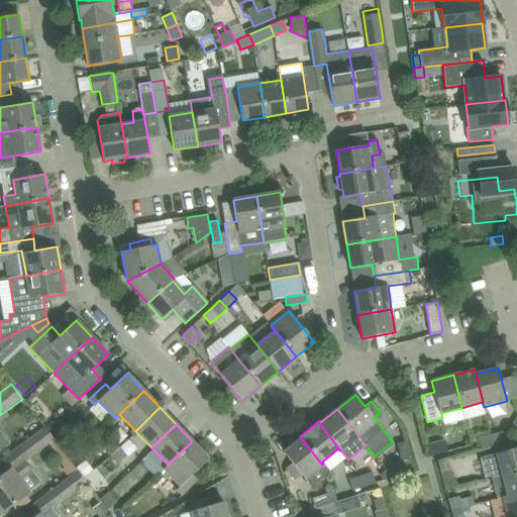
[(63,469),(69,478),(77,471),(44,427),(21,444),(31,457),(48,444),(65,468),(63,469)]
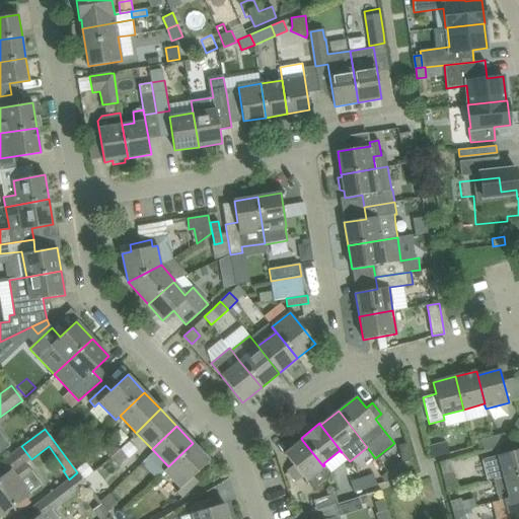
[(505,434),(494,437),(496,447),(508,444),(505,434)]
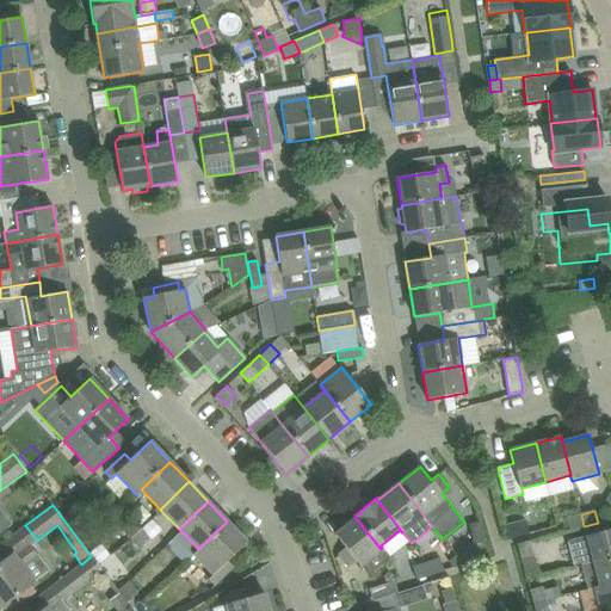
[(584,526),(581,514),(567,518),(571,530),(584,526)]
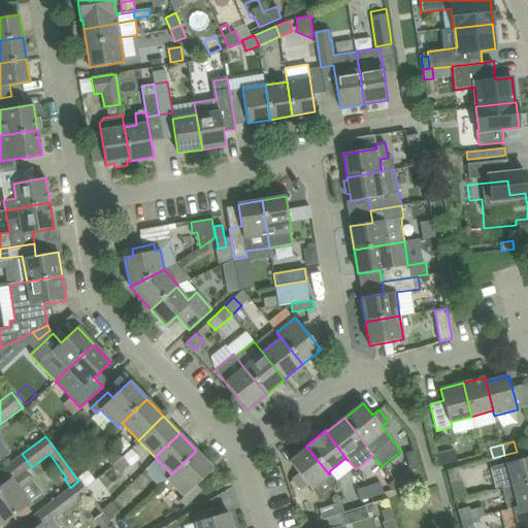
[(307,448),(290,462),(299,473),(292,479),(301,490),(307,485),(311,489),(329,474),(307,448)]
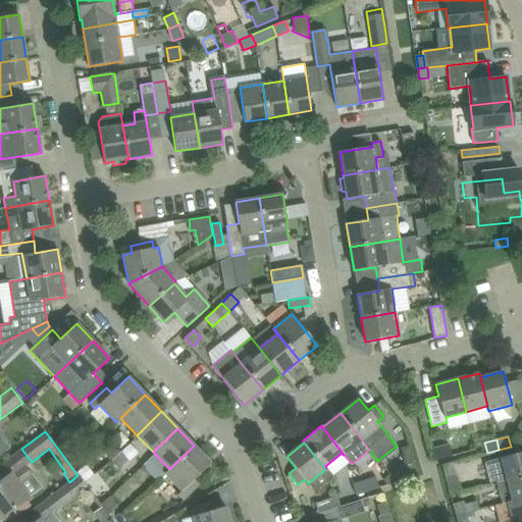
[(103,452),(111,460),(120,452),(112,444),(103,452)]
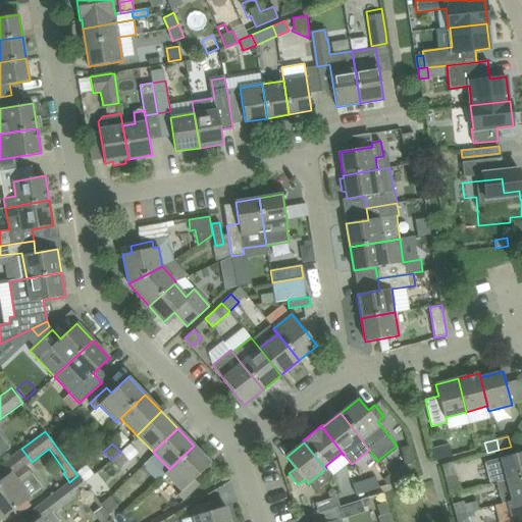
[(437,449),(440,459),(453,456),(450,445),(437,449)]
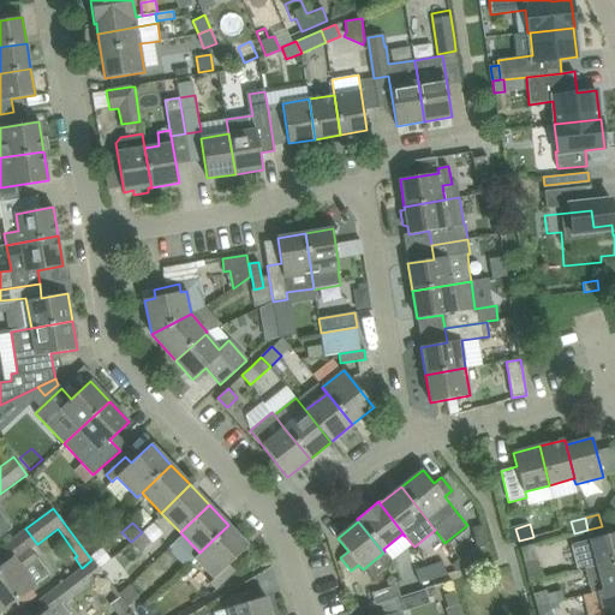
[(228,525),(199,553),(195,557),(214,578),(209,583),(215,590),(218,587),(234,572),(228,565),(244,550),(249,545),(228,525)]
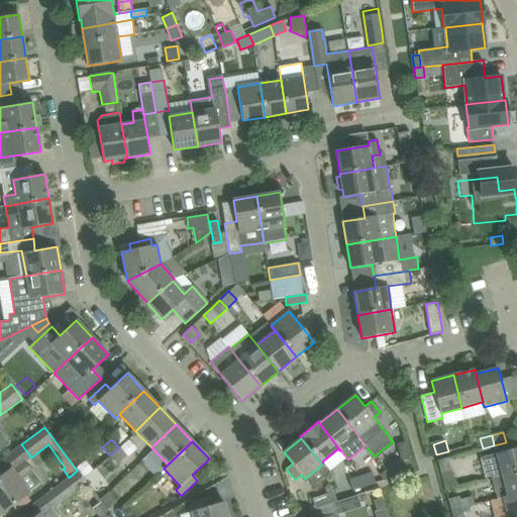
[(119,447),(110,455),(118,463),(126,455),(119,447)]
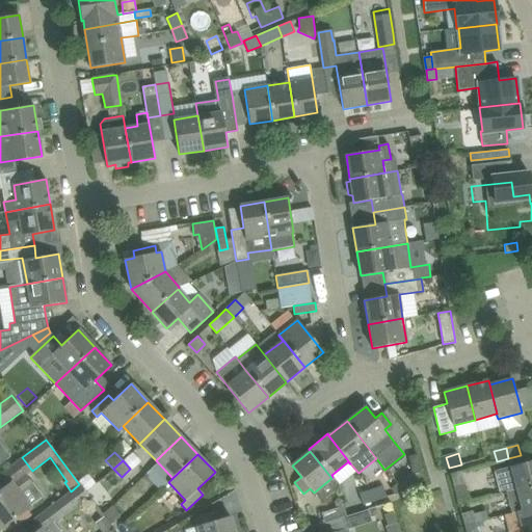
[(500,493),(506,491),(531,484),(531,460),(495,471),(500,493)]
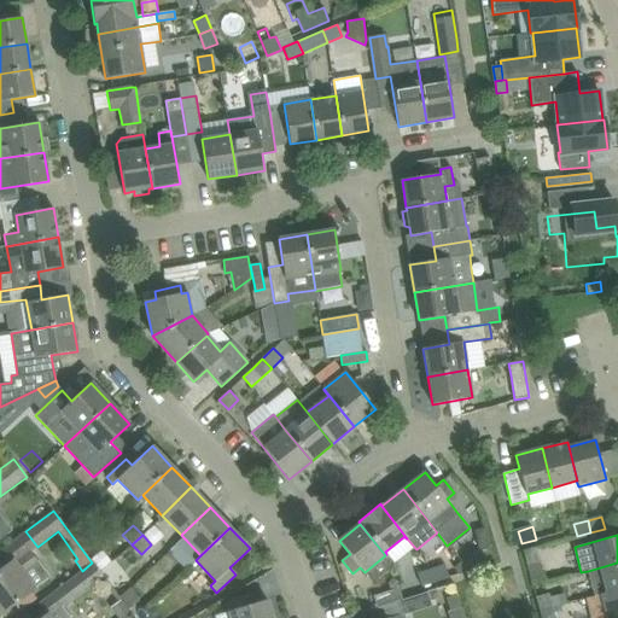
[(493,564),(487,540),(473,543),(479,567),(493,564)]
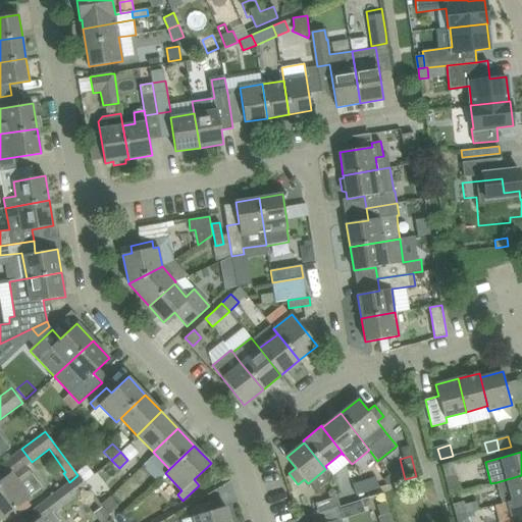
[(441,465),(446,477),(456,474),(453,462),(441,465)]
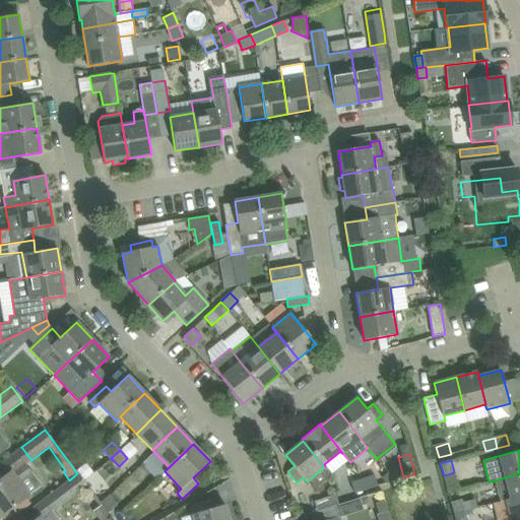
[(41,486),(31,474),(24,465),(12,474),(11,473),(0,480),(0,517),(12,509),(15,506),(25,499),(41,486)]
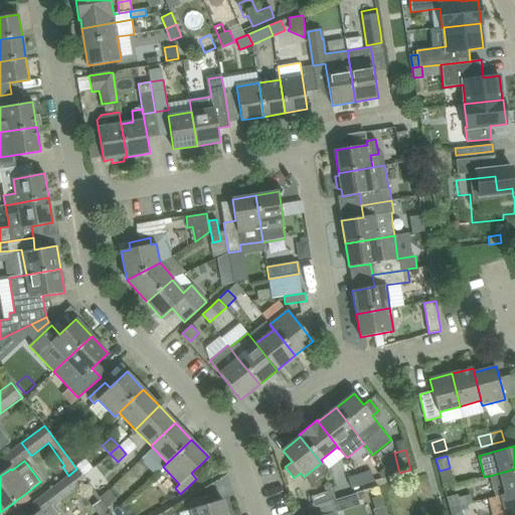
[(384,468),(378,473),(381,478),(389,476),(384,468)]
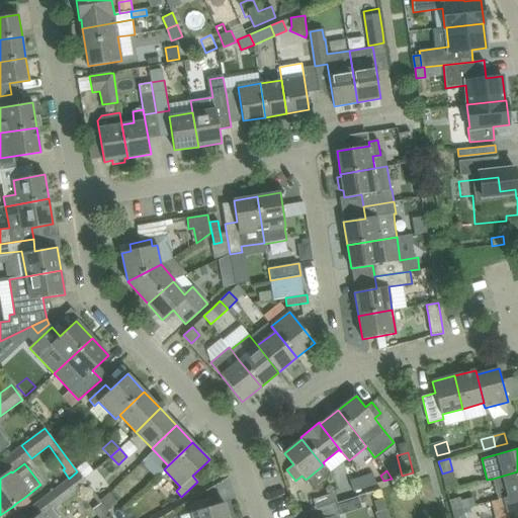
[(59,517),(51,508),(61,501),(63,503),(87,485),(77,471),(69,479),(38,501),(47,511),(39,516),(36,517),(59,517)]
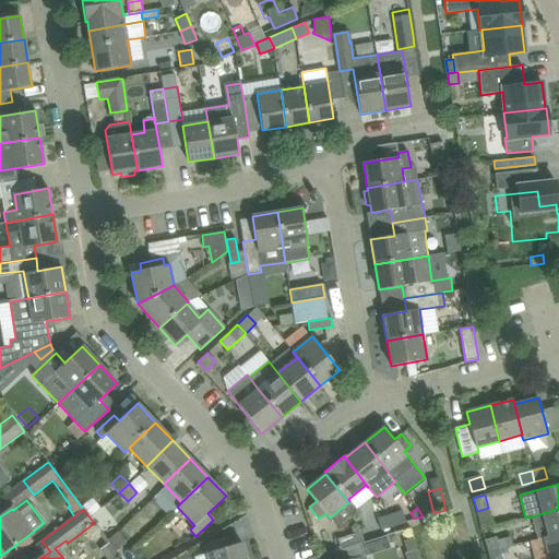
[(538,539),(544,537),(558,533),(558,509),(532,516),(538,539)]
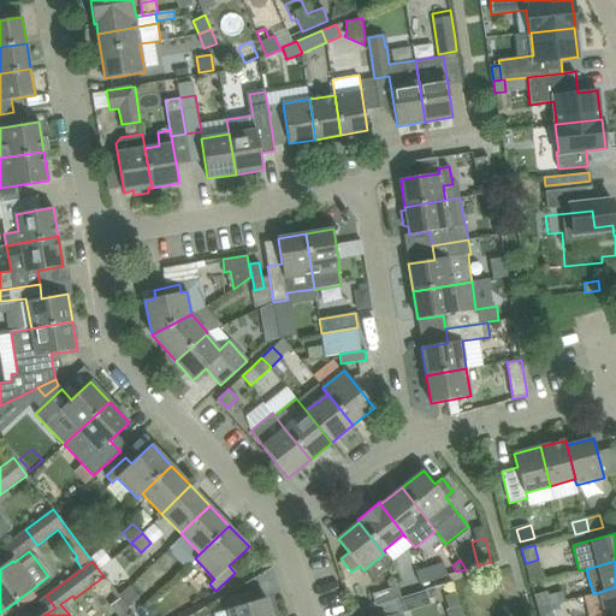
[(443,562),(430,567),(433,580),(448,575),(443,562)]
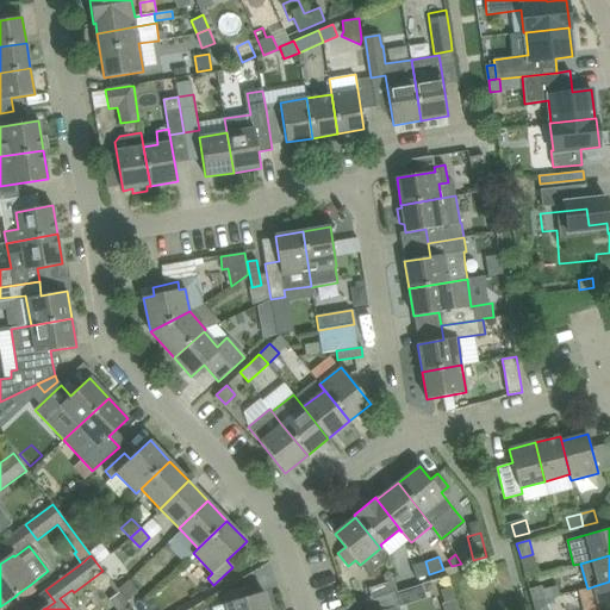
[(429,574),(425,561),(411,566),(416,578),(429,574)]
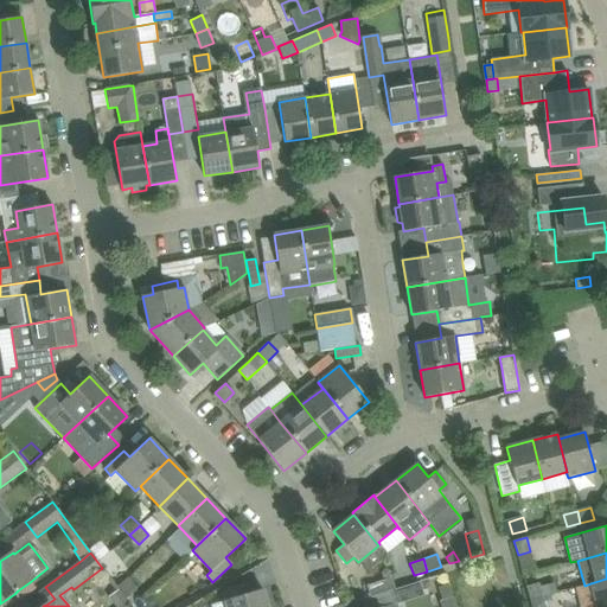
[(119,589),(125,599),(136,589),(128,577),(116,587),(119,589)]
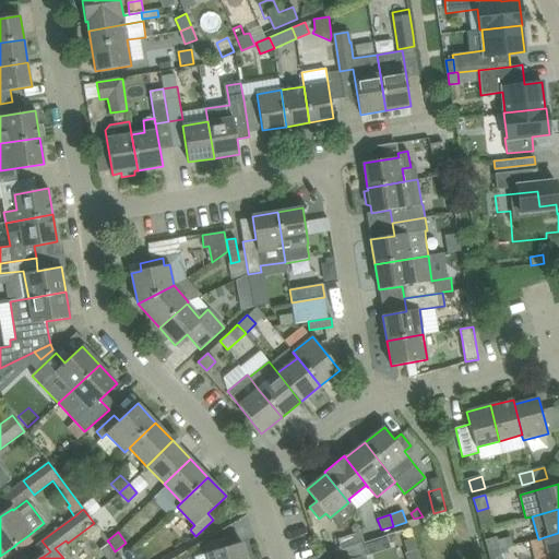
[(365,558),(360,543),(364,543),(360,533),(339,539),(342,549),(332,552),(333,558),(365,558)]
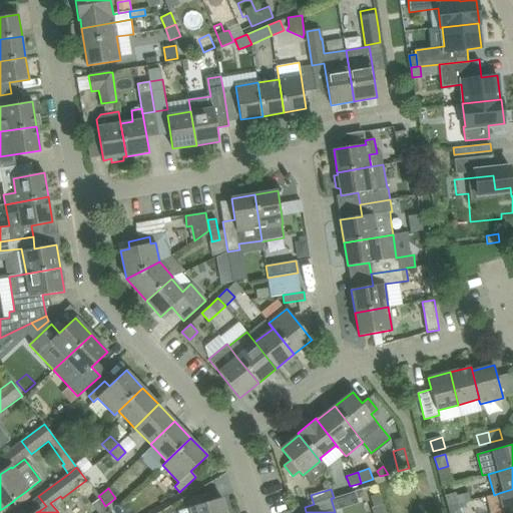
[(512,512),(512,489),(499,493),(504,512),(512,512)]
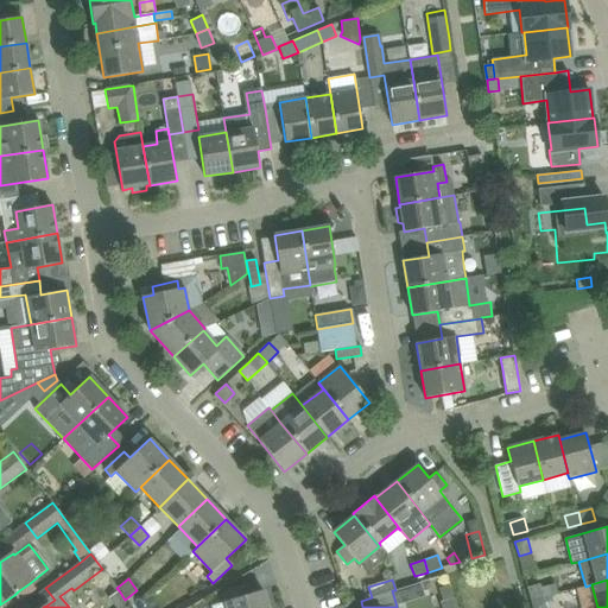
[(18,591),(14,595),(20,602),(36,590),(30,583),(18,591)]
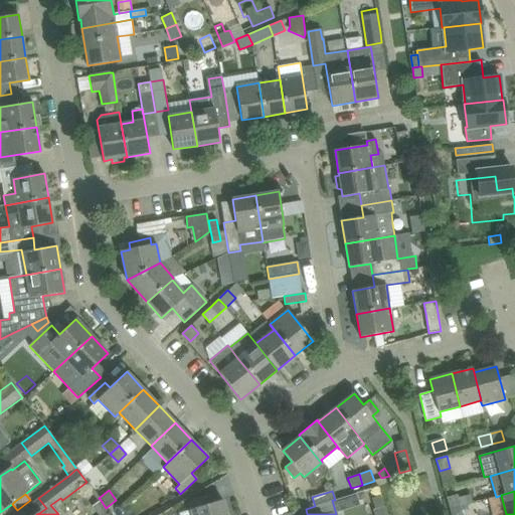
[(447,497),(450,509),(460,506),(472,503),(470,496),(459,500),(457,494),(447,497)]
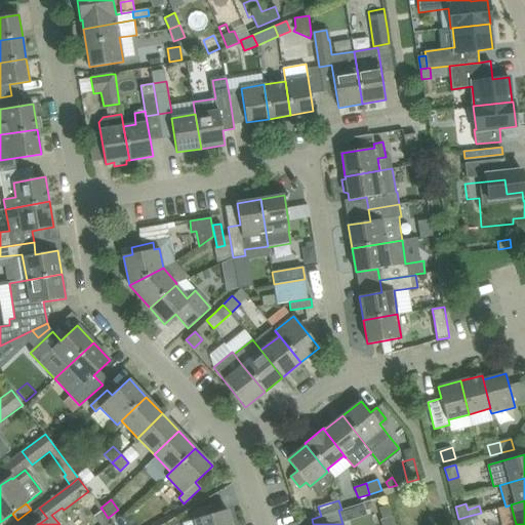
[(194,520),(195,524),(231,524),(227,510),(213,514),(210,506),(197,510),(199,518),(194,520)]
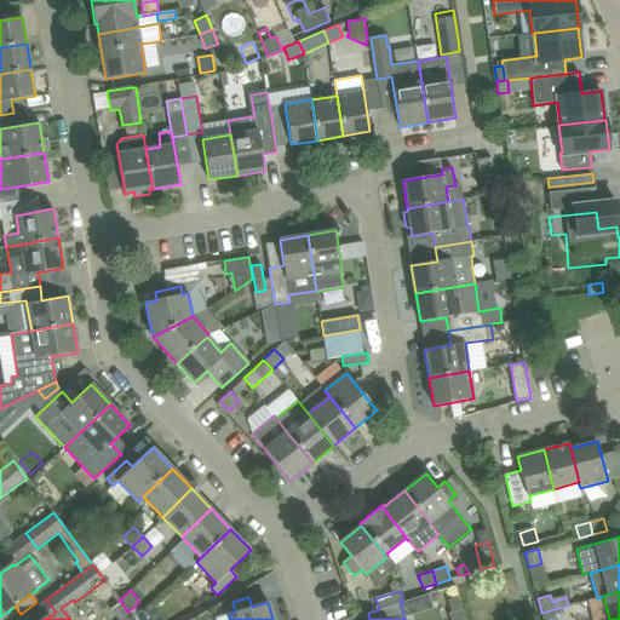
[(127,619),(132,616),(127,612),(121,602),(110,609),(118,619),(127,619)]
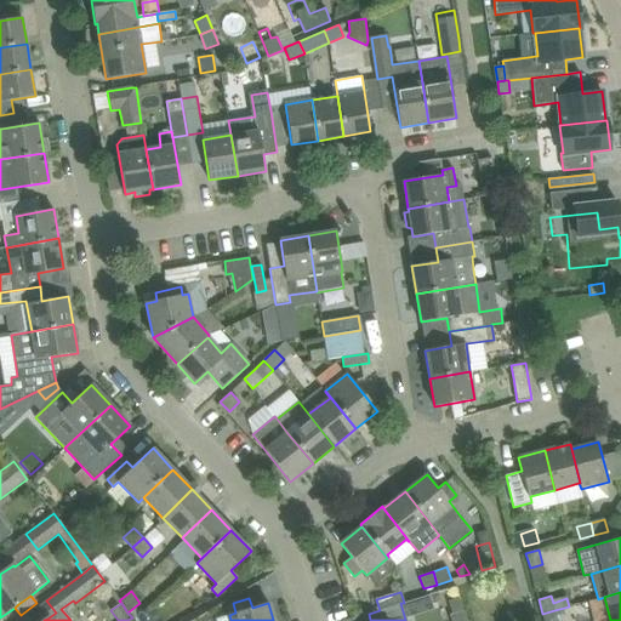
[(466,620),(463,609),(449,614),(450,620),(466,620)]
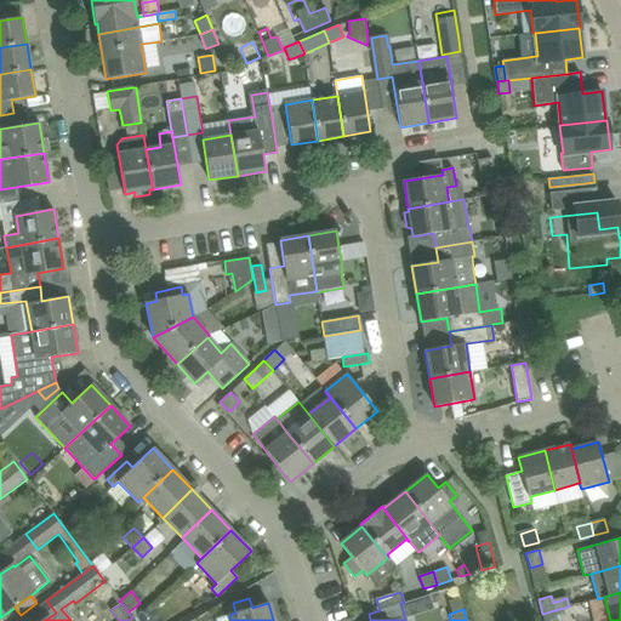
[(543,620),(557,620),(554,610),(542,614),(543,620)]
